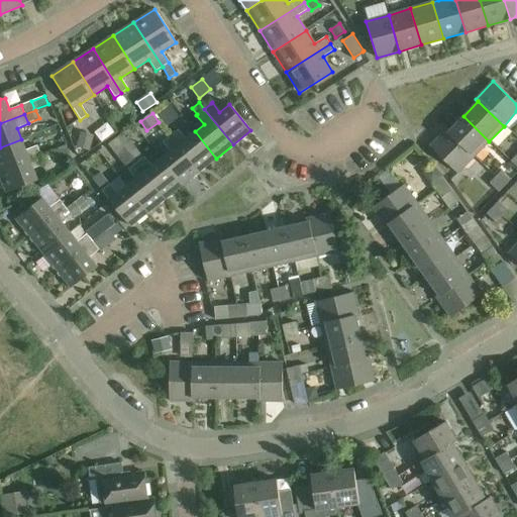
[(489,141),(463,116),(449,131),(475,156),(489,141)]
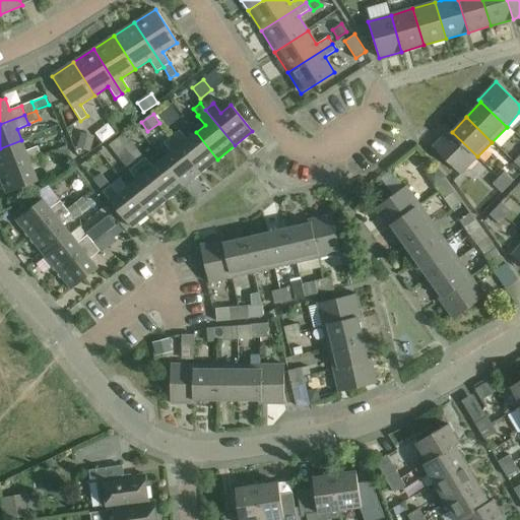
[(477,156),(452,132),(450,129),(432,147),(460,175),(477,156)]
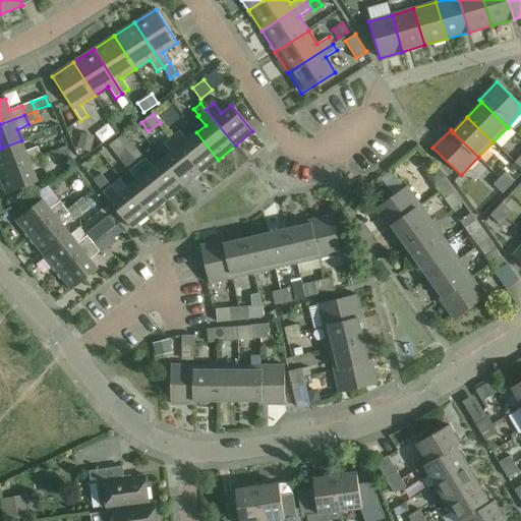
[(179,130),(171,137),(200,173),(218,160),(196,132),(187,140),(179,130)]
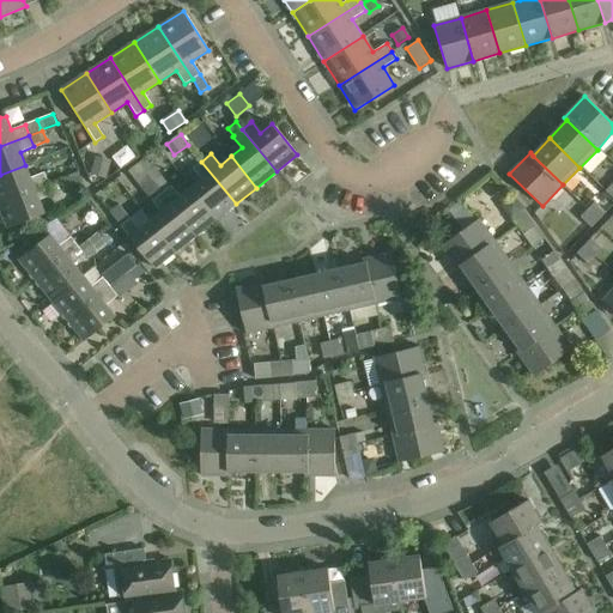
[(93,162),(90,174),(105,178),(109,165),(93,162)]
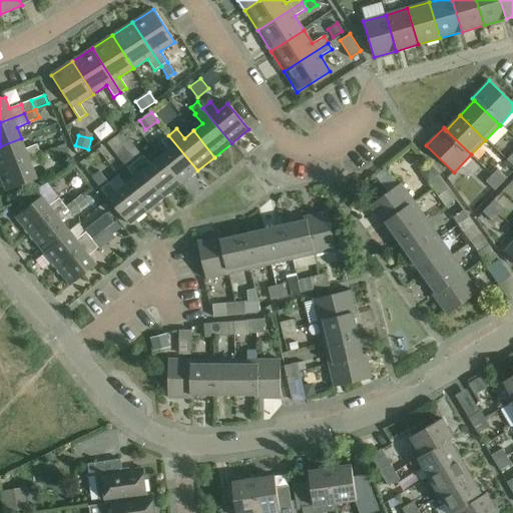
[(168,150),(159,158),(180,184),(197,170),(168,135),(160,141),(168,150)]
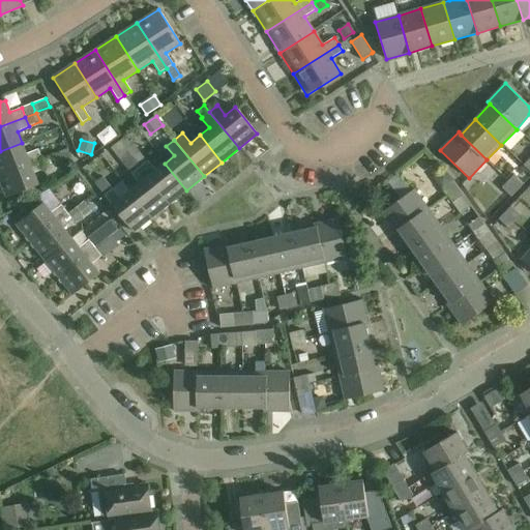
[(26,154),(22,143),(0,151),(0,175),(41,158),(38,149),(26,154)]
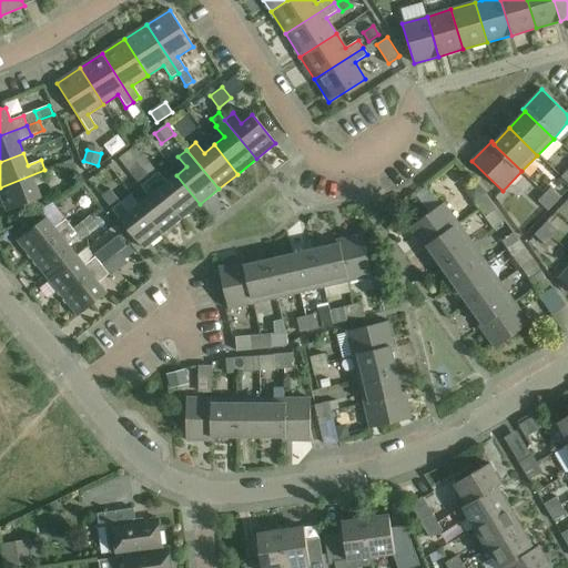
[(141,153),(134,159),(138,163),(142,169),(150,163),(141,153)]
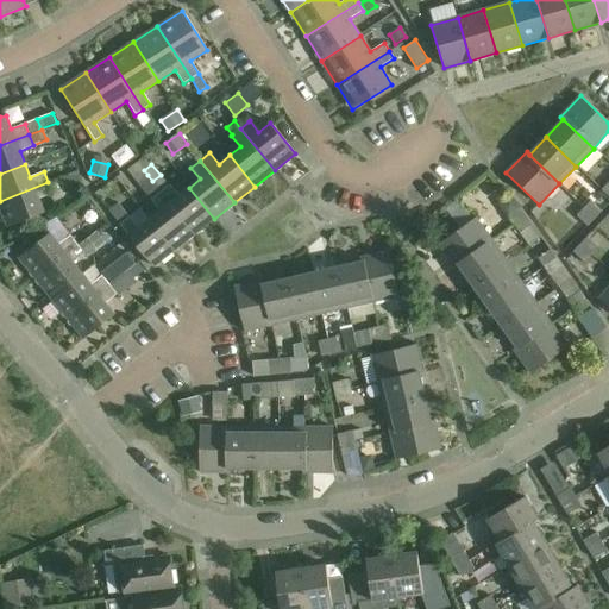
[(76,171),(61,177),(64,187),(80,181),(76,171)]
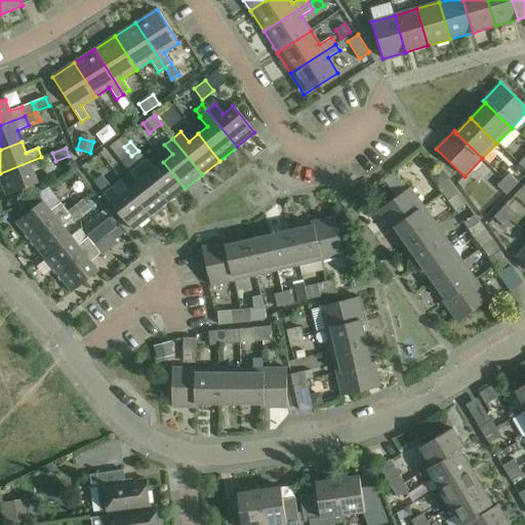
[(127,151),(118,158),(137,182),(128,189),(150,216),(167,202),(138,166),(138,165),(127,151)]
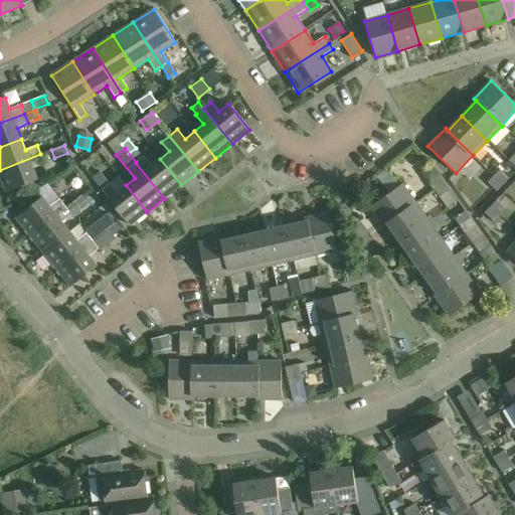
[(40,154),(0,170),(0,176),(6,192),(37,180),(33,168),(44,164),(40,154)]
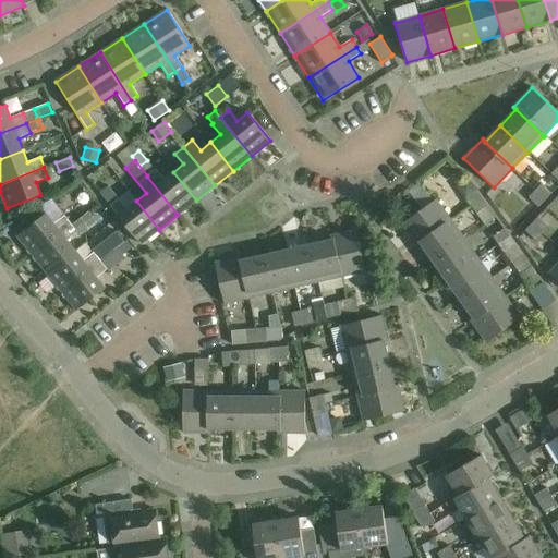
[(147,176),(147,177),(178,215),(196,201),(173,172),(164,180),(155,169),(147,176)]
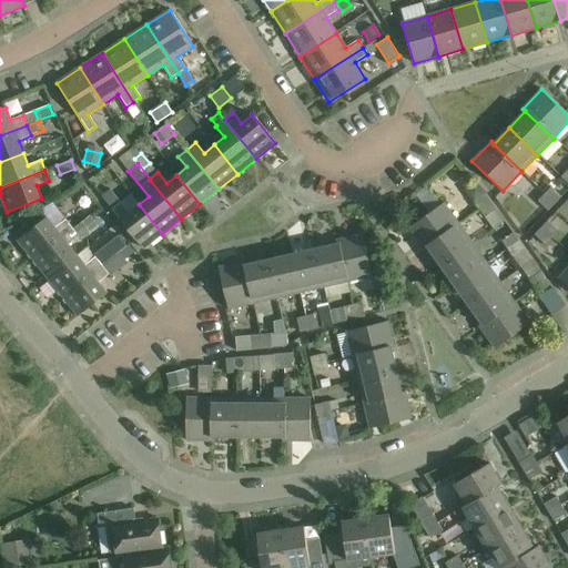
[(477,182),(466,191),(474,202),(485,194),(477,182)]
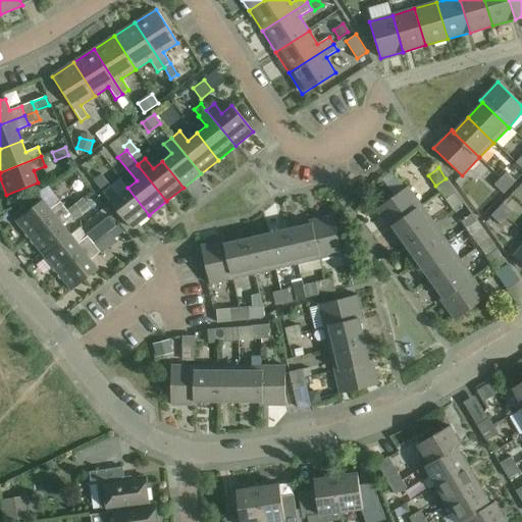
[(500,178),(509,188),(515,181),(506,172),(500,178)]
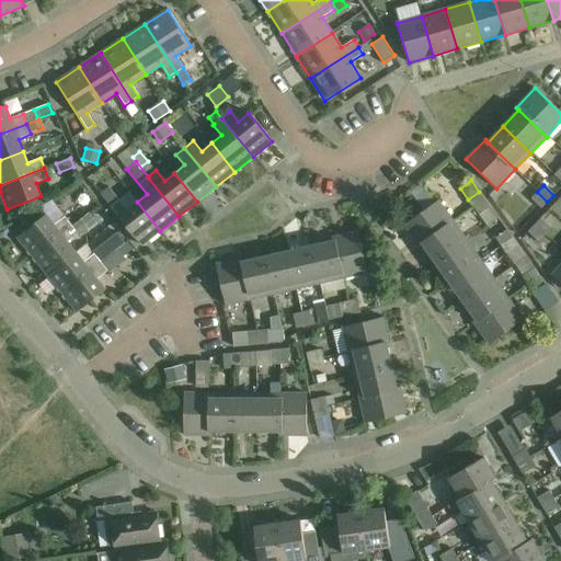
[(473,207),(484,199),(479,192),(468,199),(473,207)]
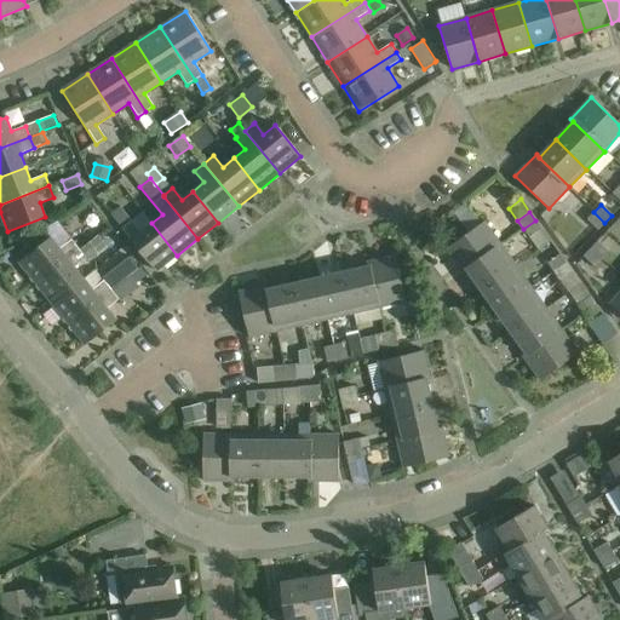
[(604,223),(593,212),(586,219),(597,230),(604,223)]
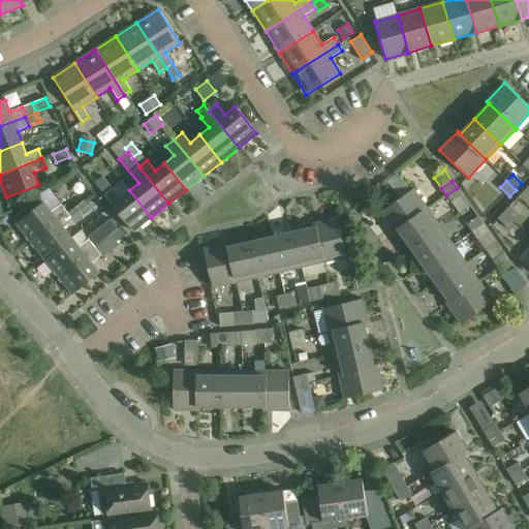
[(133,232),(151,218),(129,190),(120,198),(113,188),(103,195),(133,232)]
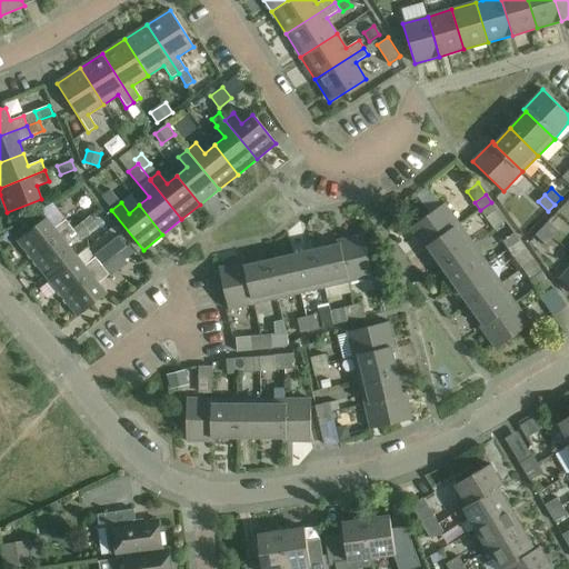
[(497,210),(491,202),(480,210),(486,218),(497,210)]
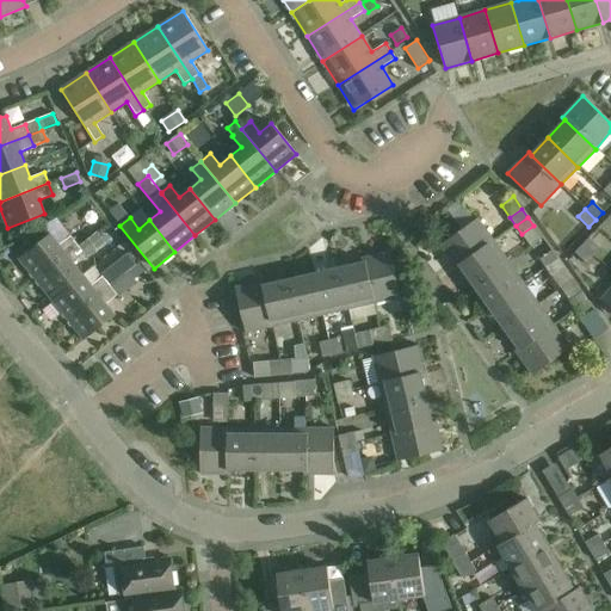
[(461,267),(494,242),(477,218),(440,245),(457,270),(461,267)]
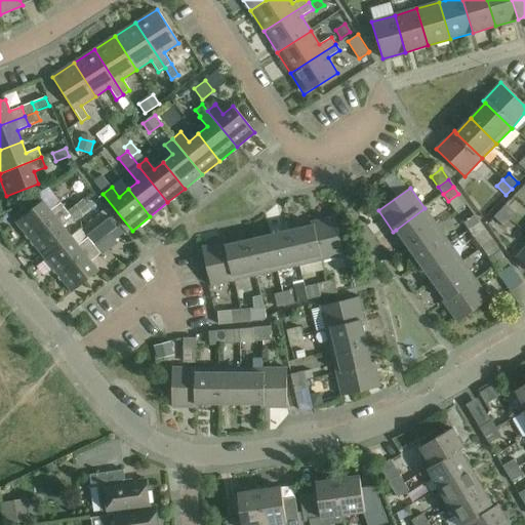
[(89,209),(99,201),(93,193),(83,201),(86,205),(89,209)]
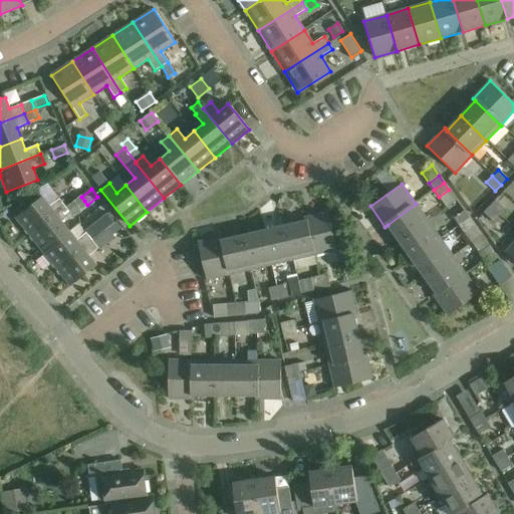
[(15,218),(29,235),(65,207),(59,199),(49,207),(42,197),(15,218)]
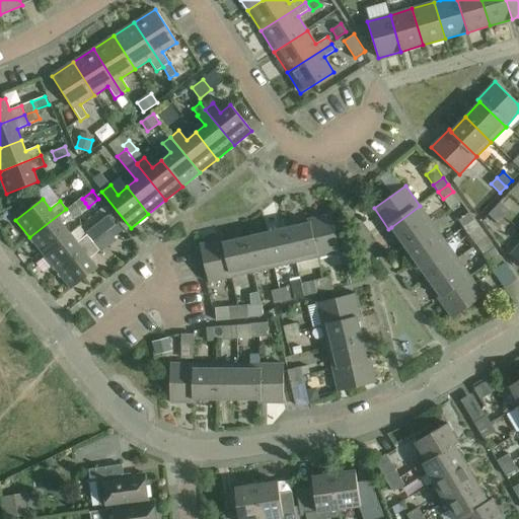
[(82,199),(67,210),(72,217),(73,218),(88,207),(85,203),(82,199)]
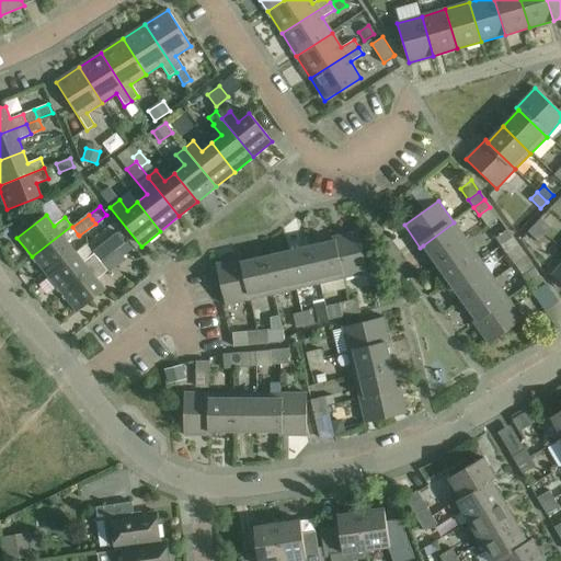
[(499,218),(482,230),(489,239),(505,228),(499,218)]
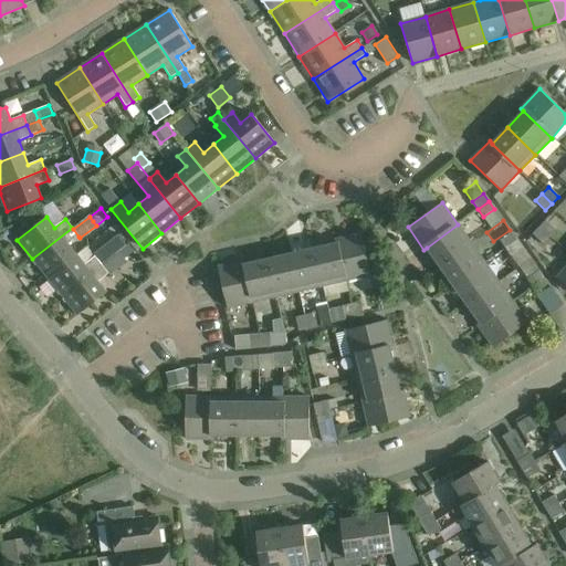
[(545,220),(538,227),(548,237),(555,230),(545,220)]
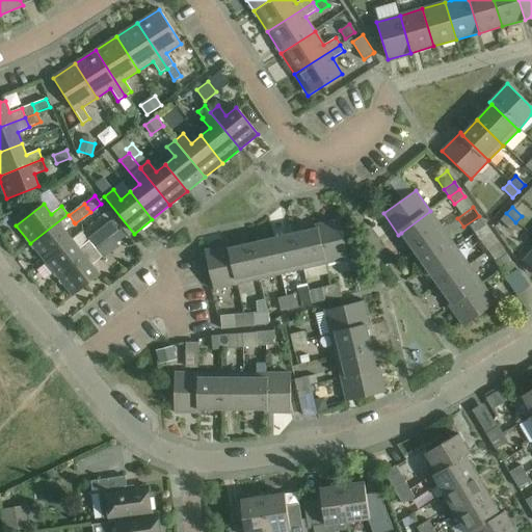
[(444,230),(430,211),(401,233),(414,250),(444,230)]
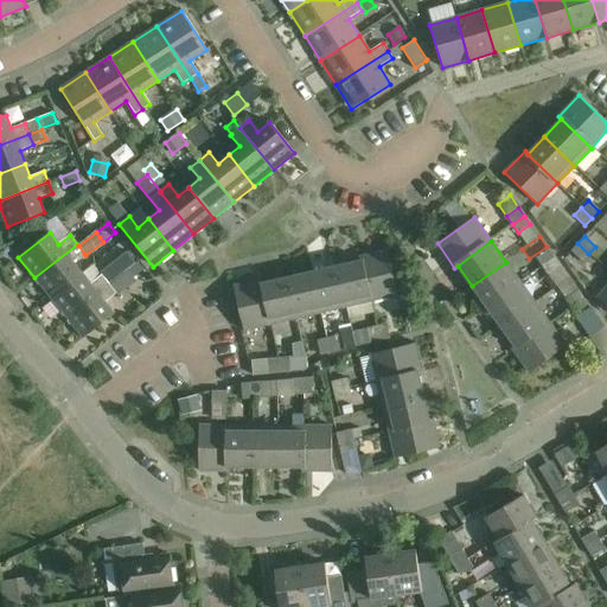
[(588,254),(577,243),(570,251),(581,261),(588,254)]
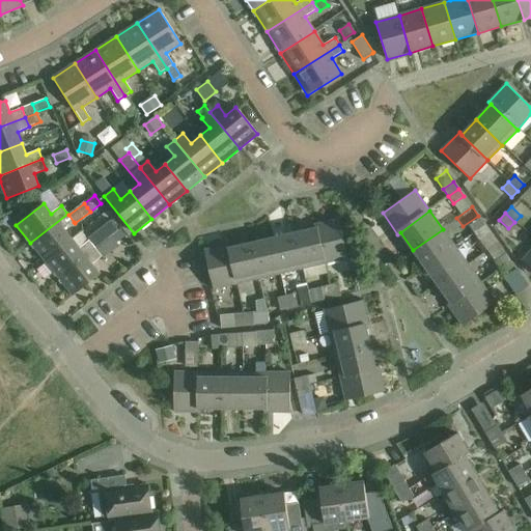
[(64,229),(74,222),(67,214),(30,243),(45,260),(72,239),(64,229)]
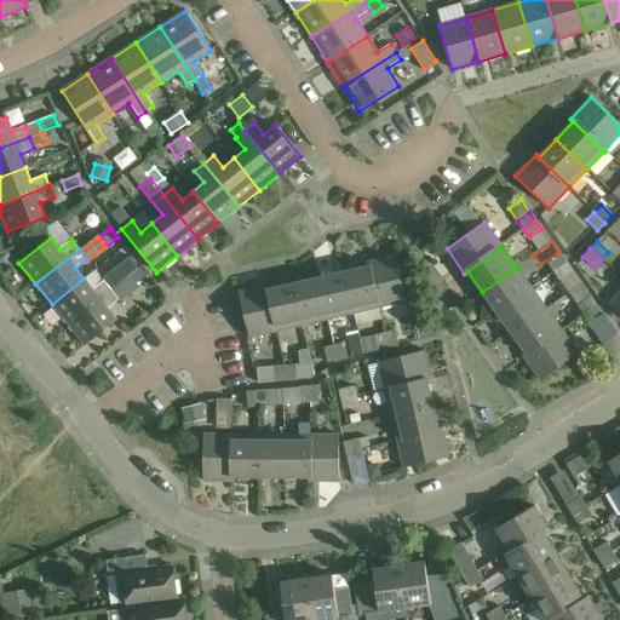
[(554,273),(566,263),(560,254),(547,264),(554,273)]
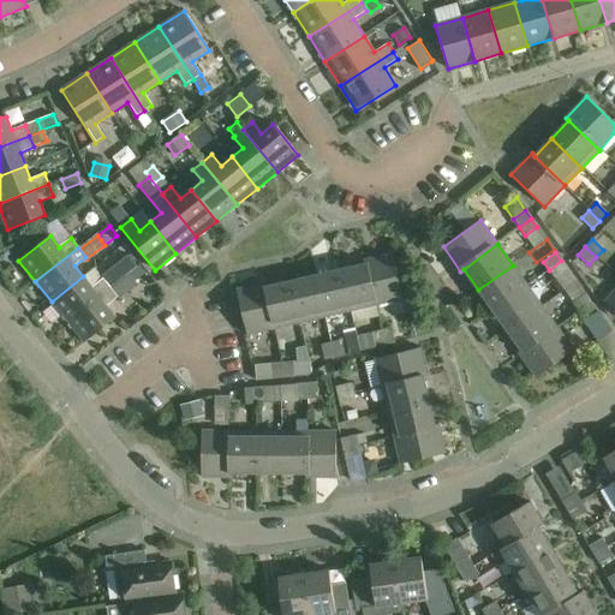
[(364,261),(364,264),(374,306),(402,299),(393,255),(364,261)]
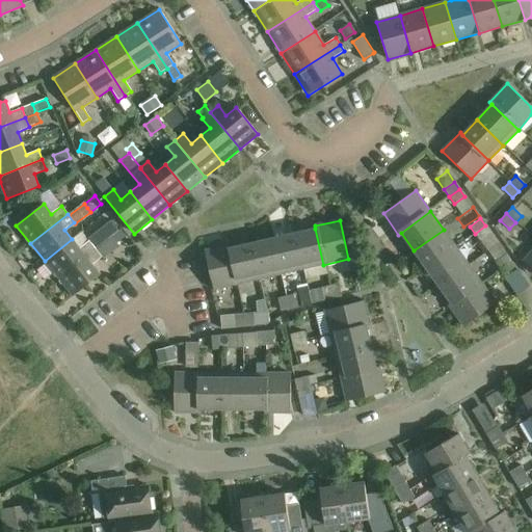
[(87,239),(89,241),(96,249),(111,237),(118,231),(110,221),(87,239)]
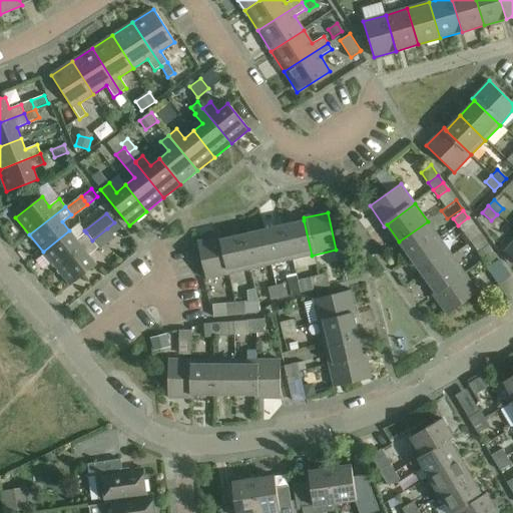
[(468,217),(458,225),(463,232),(473,224),(468,217)]
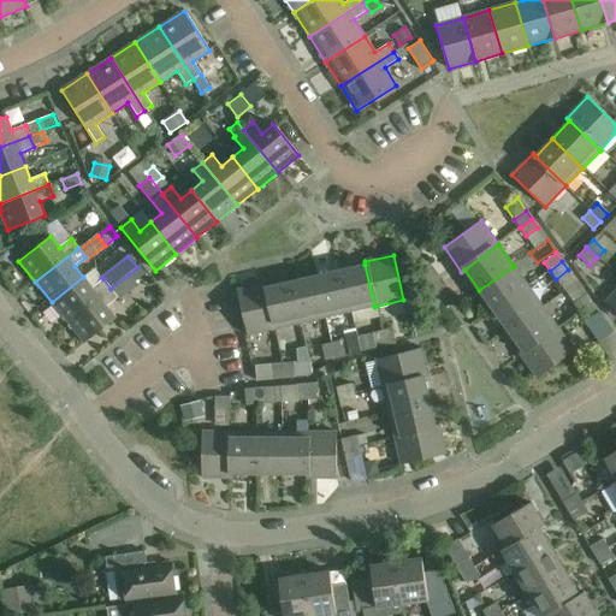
[(365,265),(341,271),(350,312),(374,307),(365,265)]
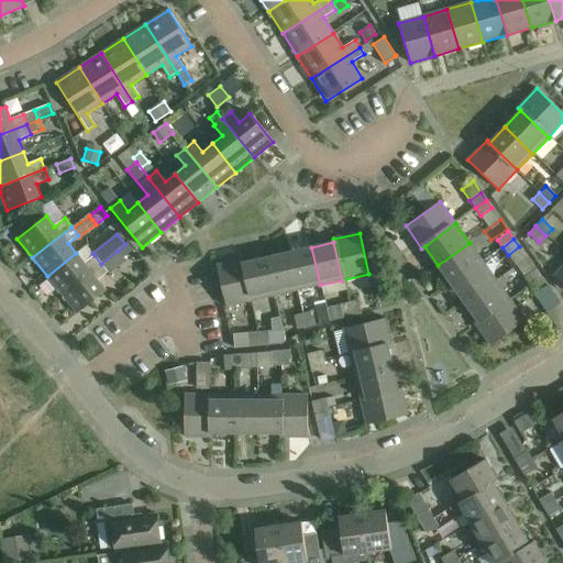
[(118,251),(123,257),(133,251),(127,243),(125,244),(118,251)]
